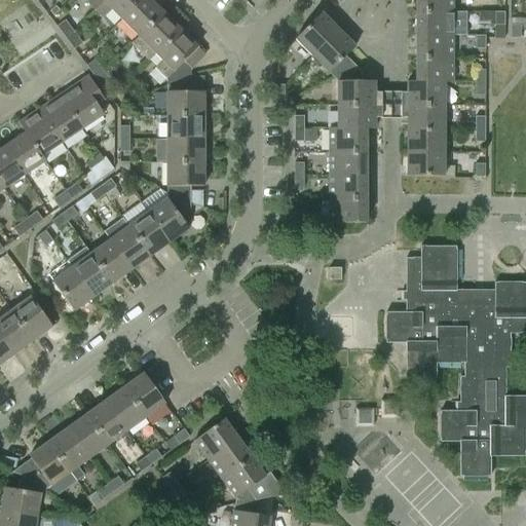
[(90,0),(87,4),(95,11),(105,0),(90,0)]
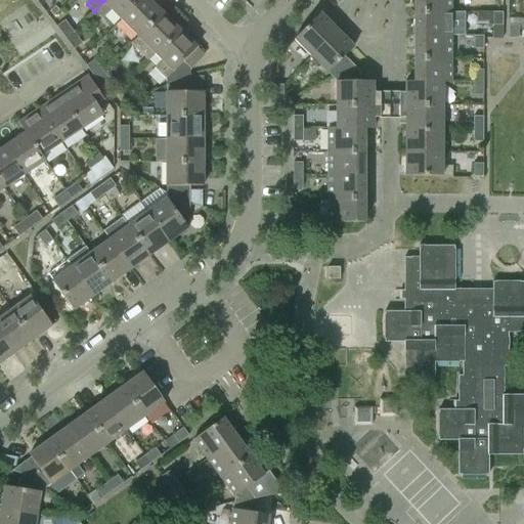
[(139,0),(104,0),(94,11),(102,19),(112,11),(120,19),(139,0)]
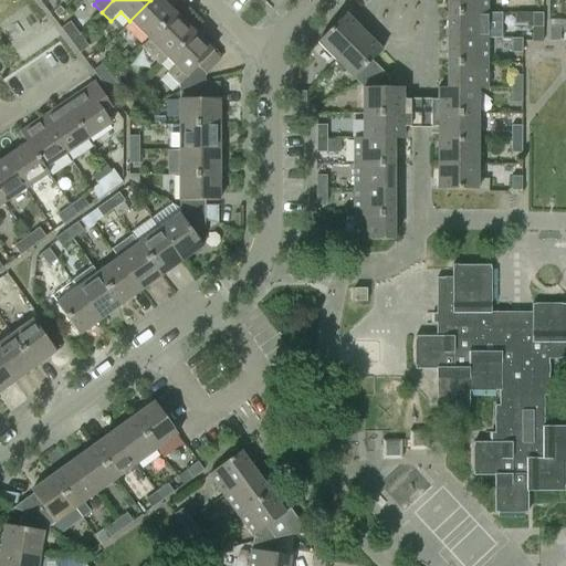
[(150,0),(129,21),(148,40),(174,14),(159,0),(150,0)]
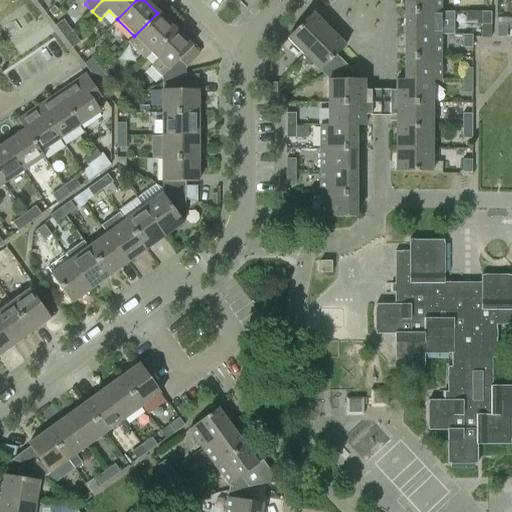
[(404,0),(404,12),(440,13),(439,0),(404,0)]
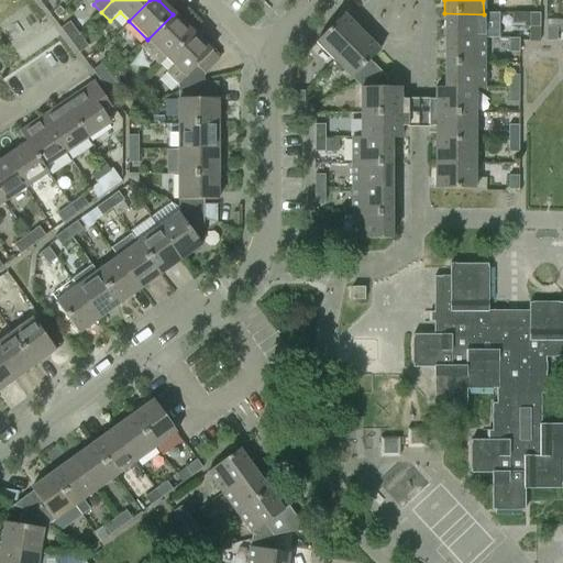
[(444,13),(444,39),(484,39),(484,14),(444,13)]
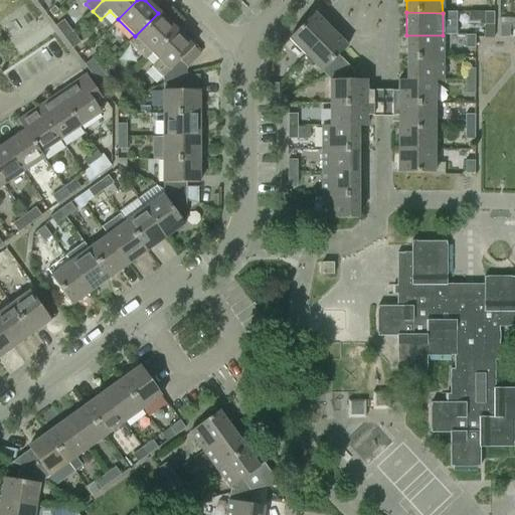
[(484,25),(494,25),(494,12),(484,12),(484,25)]
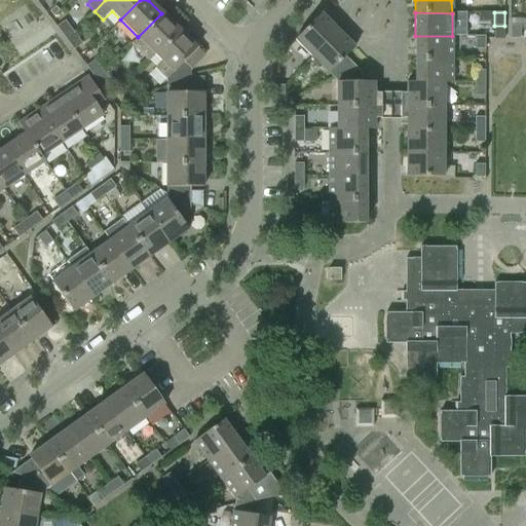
[(138,37),(139,38),(132,45),(149,63),(156,55),(155,54),(179,31),(161,13),(138,37)]
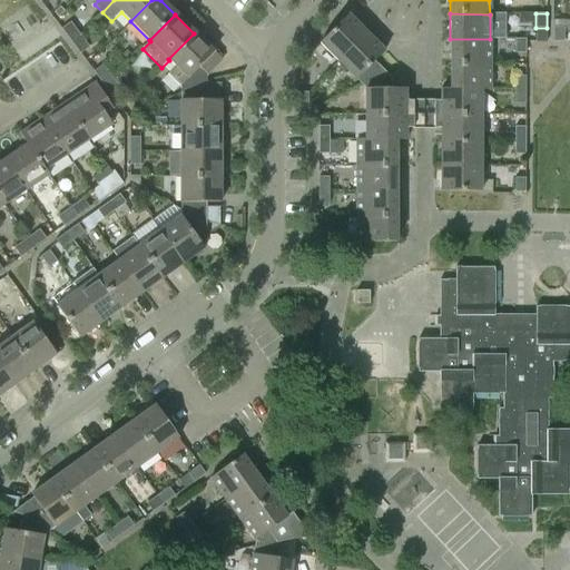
[(337,62),(365,35),(347,16),(320,43),(337,62)]
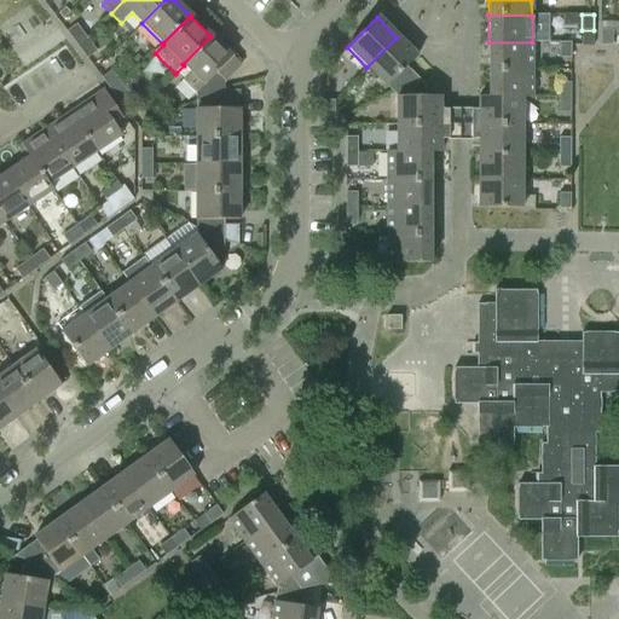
[(84,40),(87,38),(76,24),(67,32),(77,45),(84,40)]
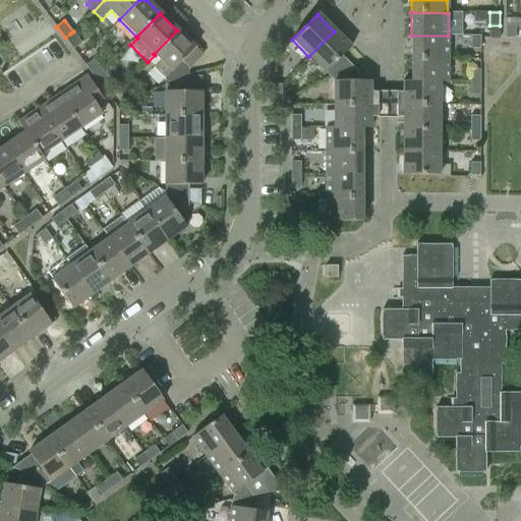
[(515,24),(506,24),(506,38),(515,38),(515,24)]
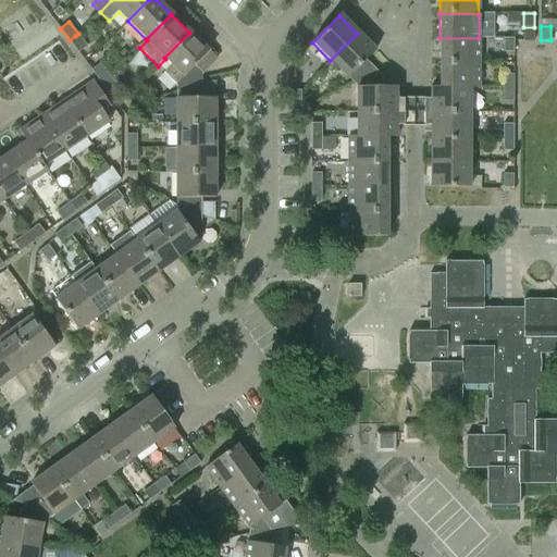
[(201,73),(215,59),(189,33),(164,58),(165,59),(172,65),(164,72),(176,84),(176,91),(201,81),(201,73)]
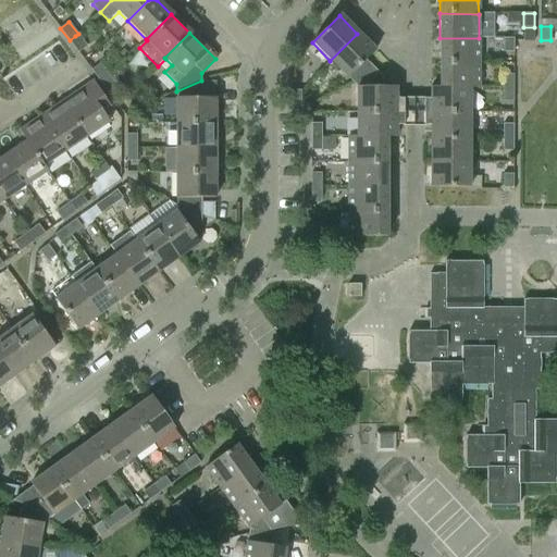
[(75,36),(70,40),(78,53),(87,46),(78,34),(75,36)]
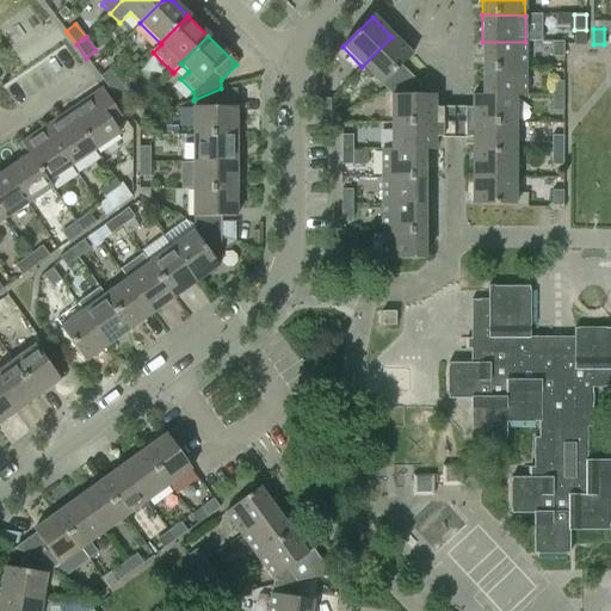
[(362,67),(392,96),(419,96),(419,85),(401,67),(412,56),(392,37),(362,67)]
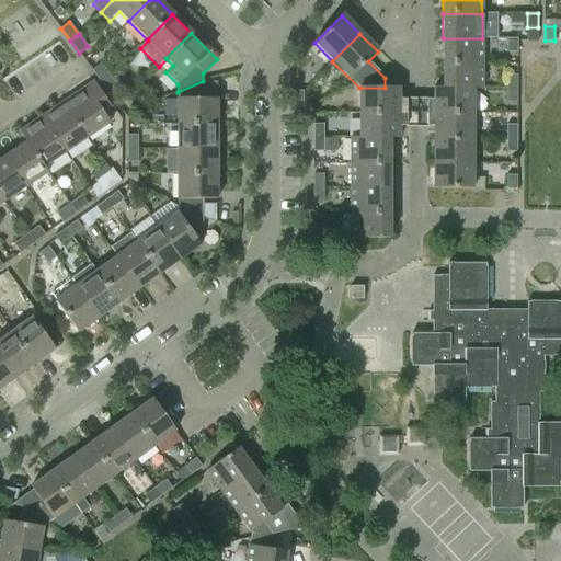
[(443,38),(443,64),(482,64),(482,38),(443,38)]
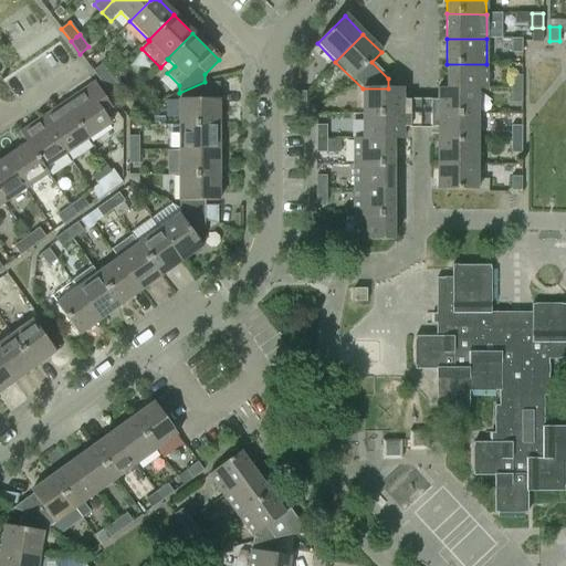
[(522,52),(522,39),(511,39),(511,52),(522,52)]
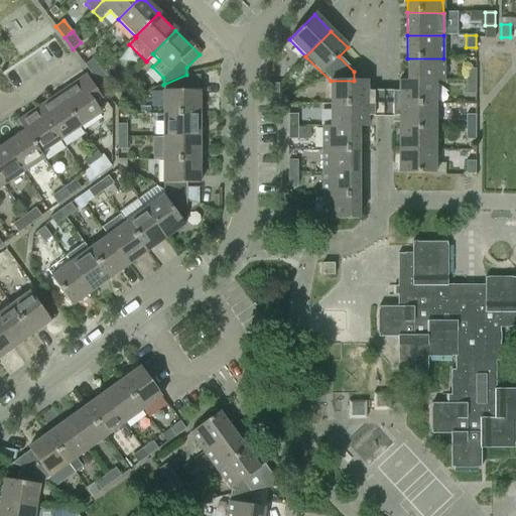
[(101,71),(101,70),(111,61),(103,50),(84,65),(93,76),(101,71)]
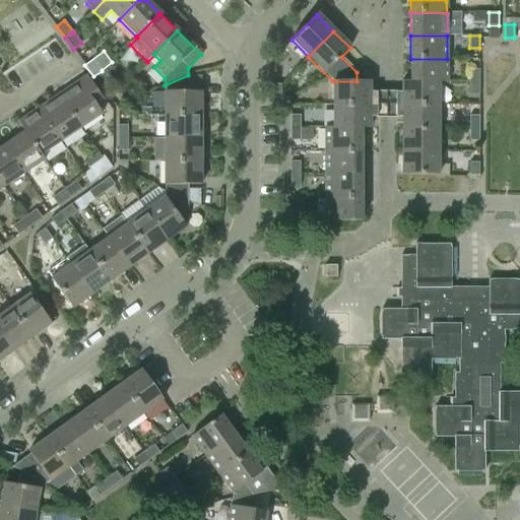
[(410,59),(410,81),(410,82),(439,82),(447,82),(447,59),(410,59)]
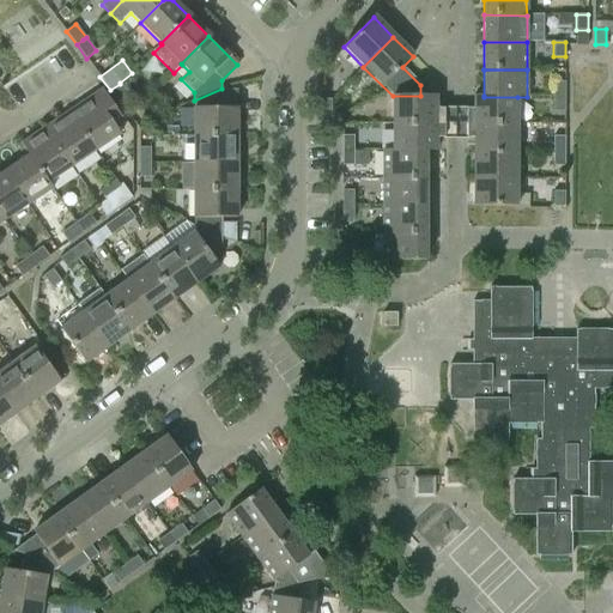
[(553,97),(565,97),(565,82),(553,82),(553,97)]
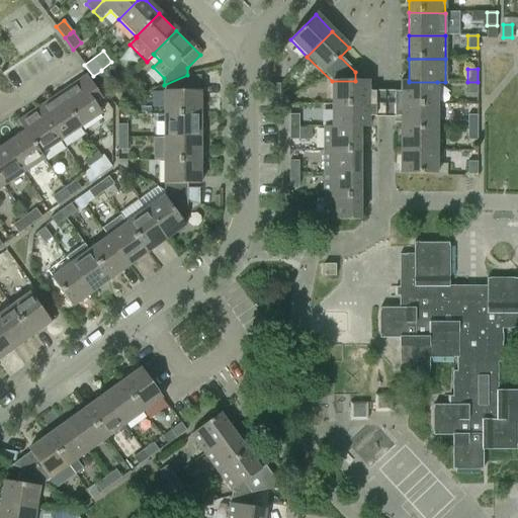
[(101,71),(93,76),(101,88),(110,82),(101,71)]
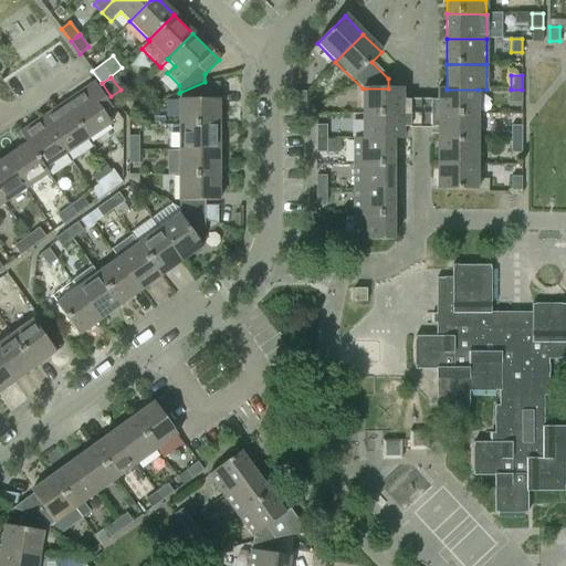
[(219,82),(205,82),(179,93),(179,124),(219,124),(219,82)]
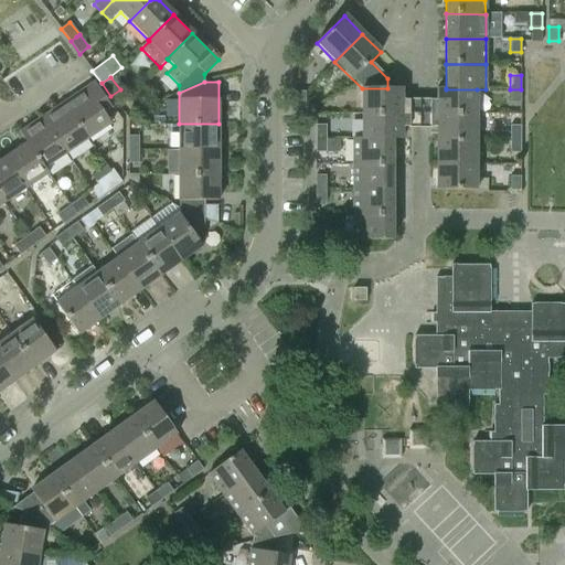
[(112,107),(95,83),(64,104),(88,139),(110,125),(103,113),(112,107)]
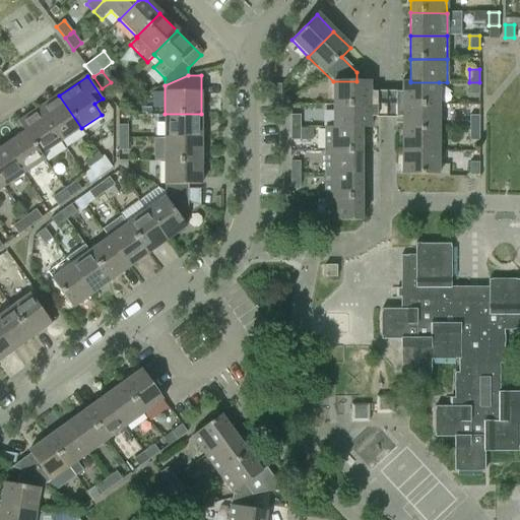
[(333,81),(333,106),(376,105),(376,92),(370,92),(370,81),(356,81),(333,81)]
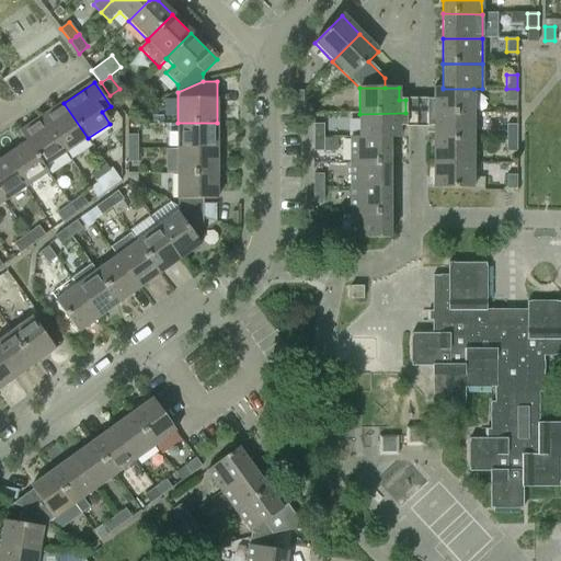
[(473,114),(473,89),(443,89),(443,88),(434,88),(433,100),(426,100),(426,114),(473,114)]
